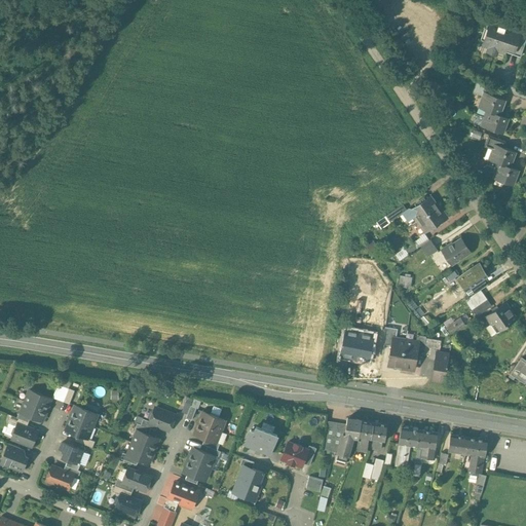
[(521,33),(491,23),(484,41),(490,43),(487,51),(496,54),(497,50),(504,52),(505,48),(514,51),(520,35),(521,33)]
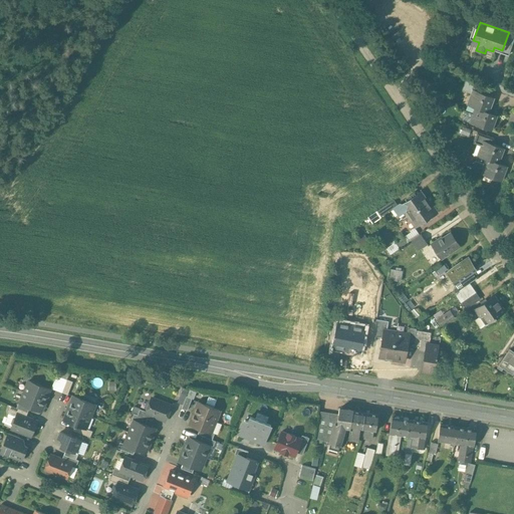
[(513,39),(513,36),(508,34),(502,50),(509,52),(513,39)]
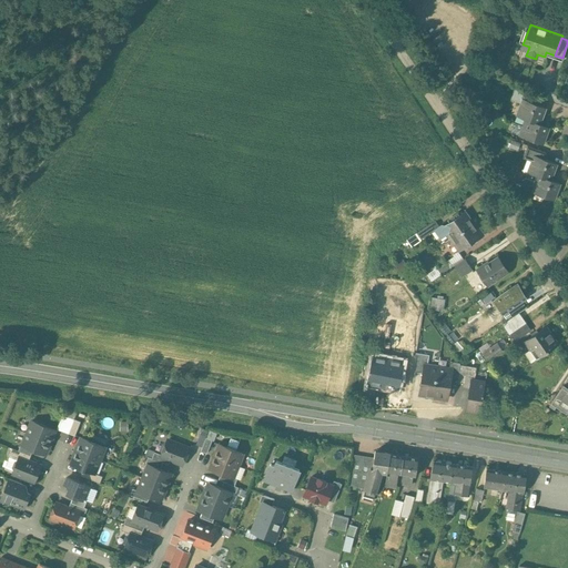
[(529,94),(515,89),(510,100),(520,103),(523,99),(526,101),(529,94)]
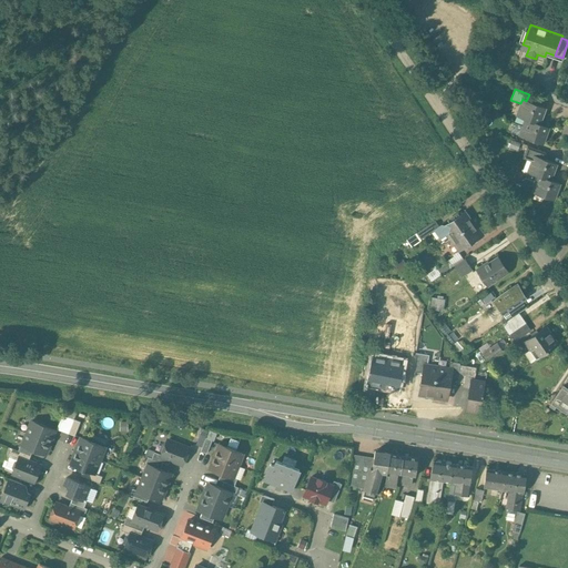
[(526,101),(523,99),(520,103),(516,117),(525,120),(526,119),(540,124),(546,108),(526,101)]
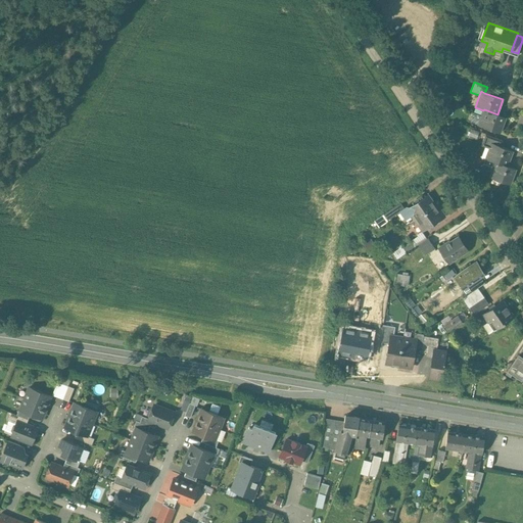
[(497,114),(484,109),(483,110),(478,125),(501,133),(506,117),(497,114)]
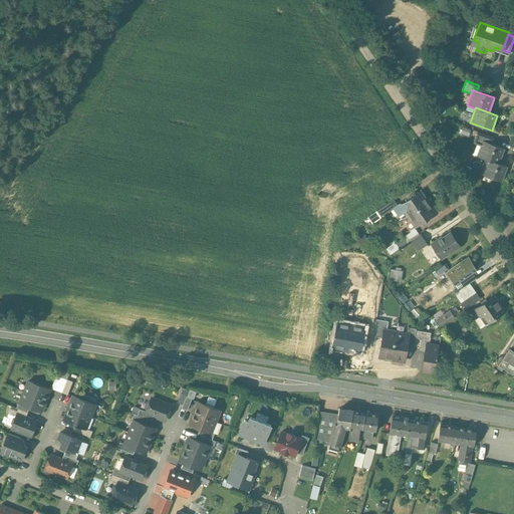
[(494,139),(477,132),(475,138),(492,144),(494,139)]
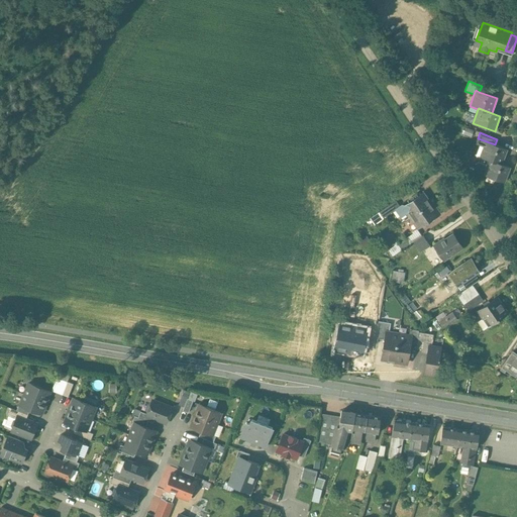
[(495,144),(478,138),(476,144),(484,146),(482,150),(484,151),(482,158),(489,160),(502,164),(507,149),(495,144)]
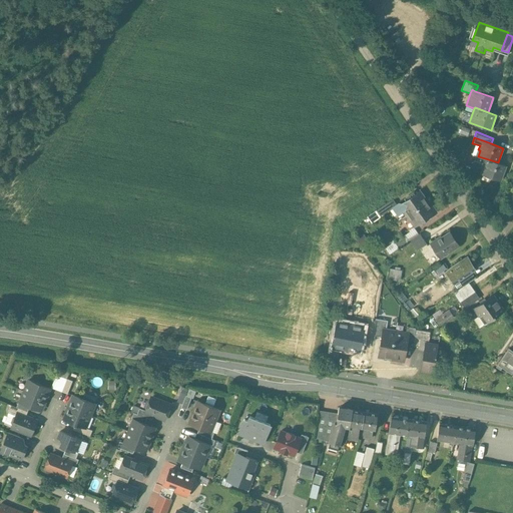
[(498,162),(485,158),(483,164),(482,167),(483,167),(481,174),(501,181),(506,166),(498,162)]
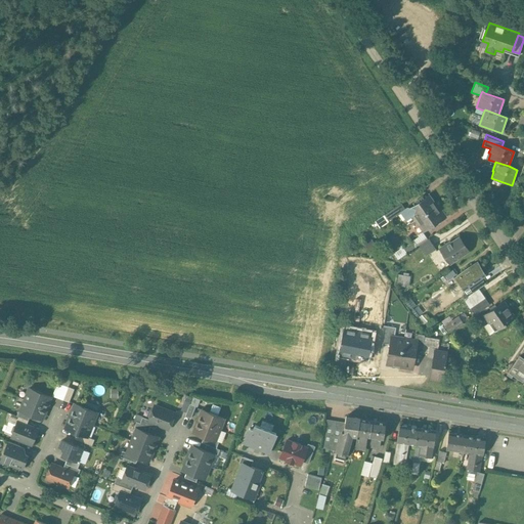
[(489,167),(484,165),(480,174),(486,176),(488,171),(489,167)]
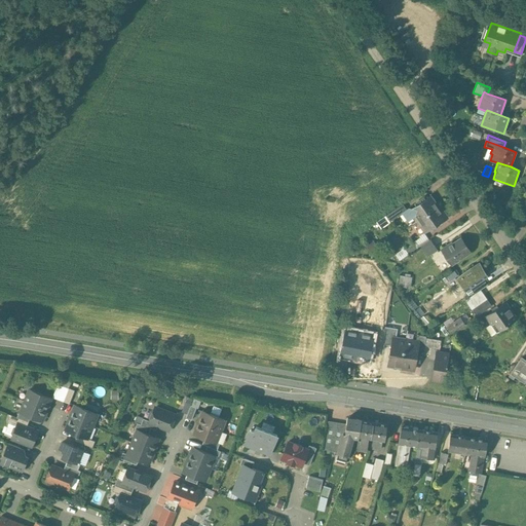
[(430,196),(410,210),(409,209),(406,211),(402,213),(402,214),(407,221),(414,216),(417,221),(439,207),(439,205),(438,207),(430,196)]
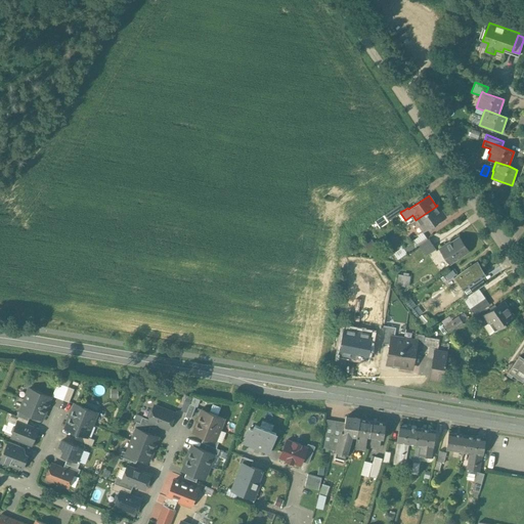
[(400,204),(384,215),(388,221),(400,213),(400,212),(404,210),(400,204)]
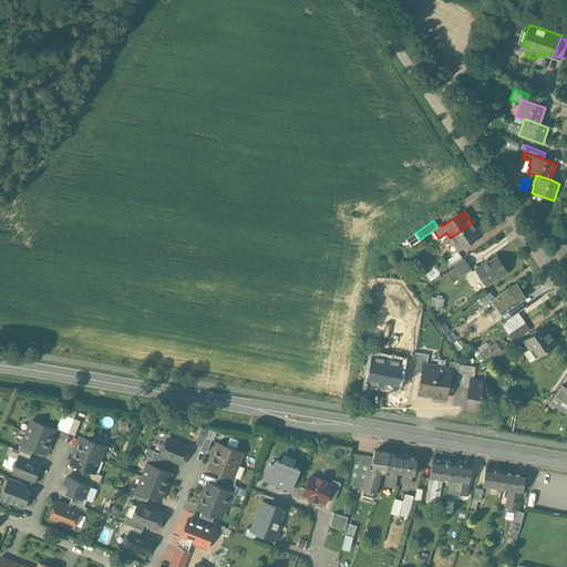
[(473,223),(450,238),(452,238),(460,249),(482,234),(473,223)]
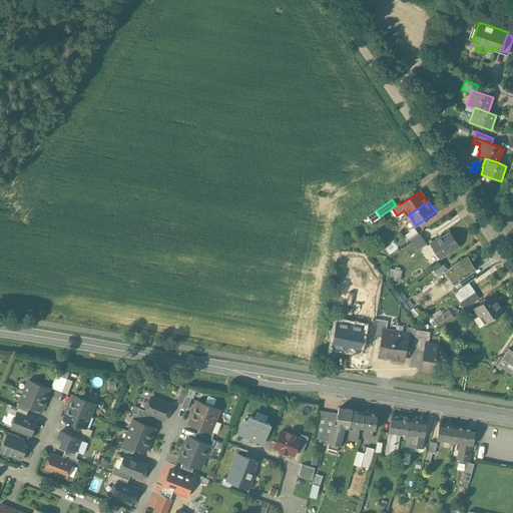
[(376,210),(368,216),(372,222),(380,216),(376,210)]
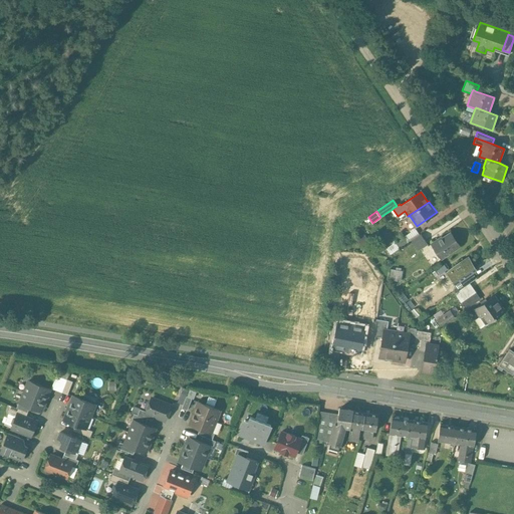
[(414,228),(410,231),(411,233),(405,237),(405,238),(408,242),(419,235),(414,228)]
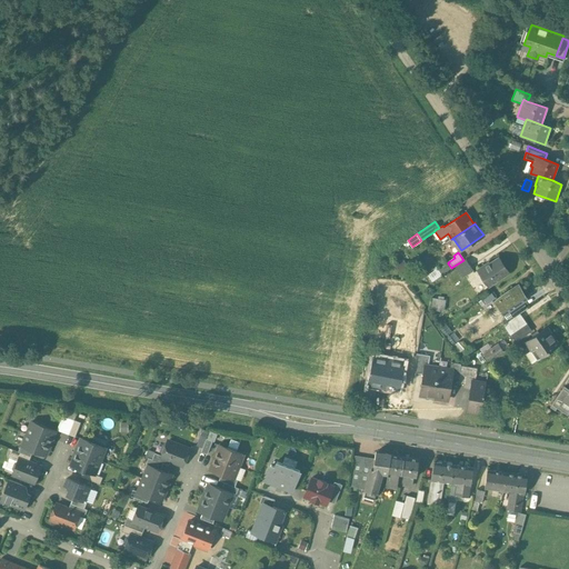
[(499,258),(486,267),(485,265),(477,270),(489,287),(509,272),(499,258)]
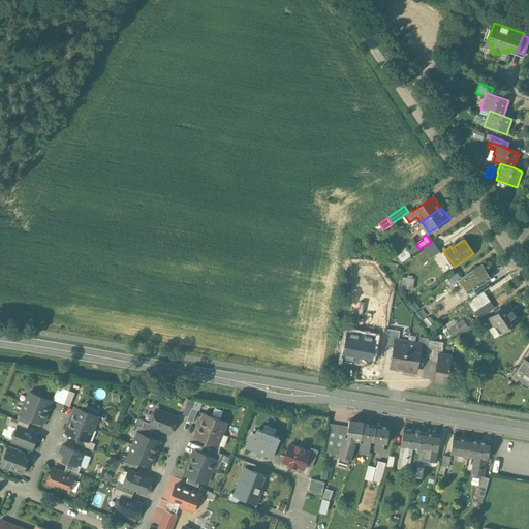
[(433,242),(424,247),(427,252),(436,246),(433,242)]
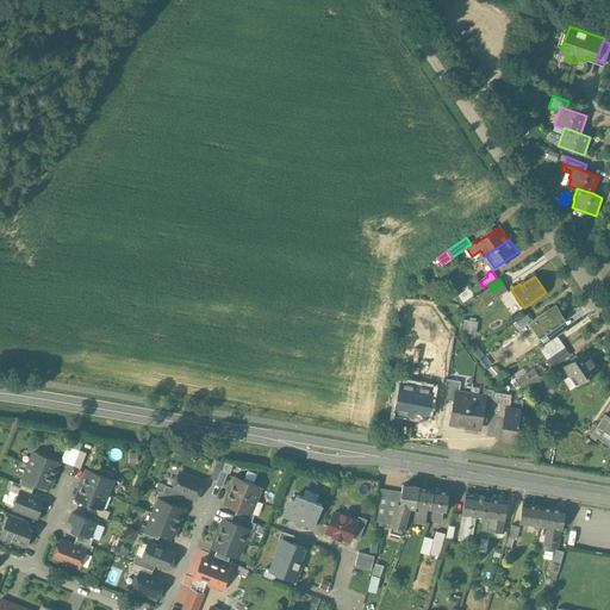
[(480,282),(470,290),(473,294),(484,287),(480,282)]
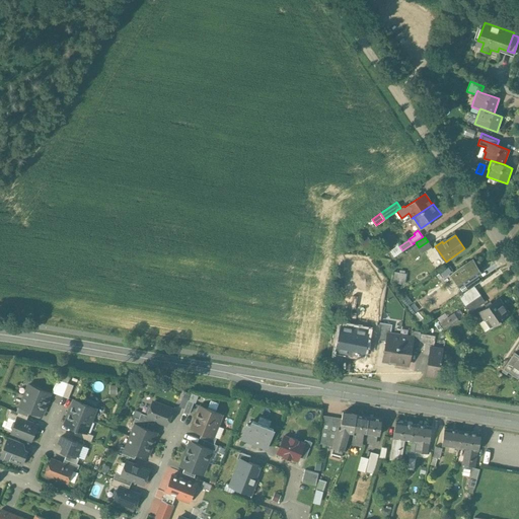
[(428,241),(419,247),(422,252),(431,246),(428,241)]
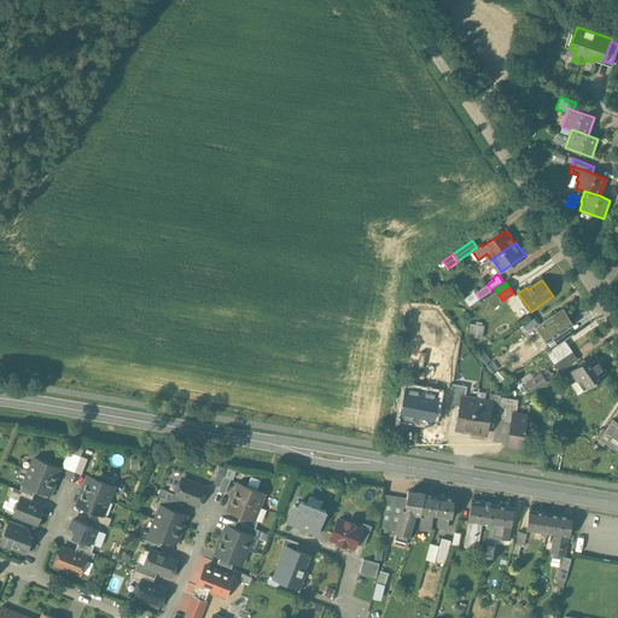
[(561,312),(554,315),(547,321),(537,328),(547,343),(553,338),(569,328),(573,325),(569,318),(561,312)]
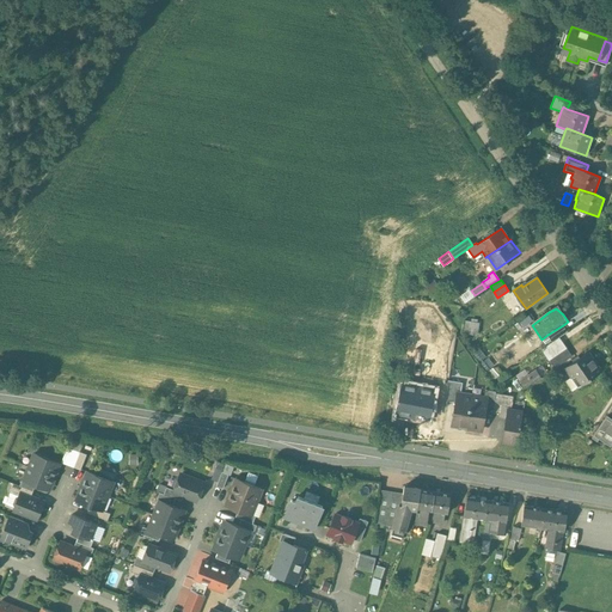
[(528,314),(519,320),(524,326),(532,320),(528,314)]
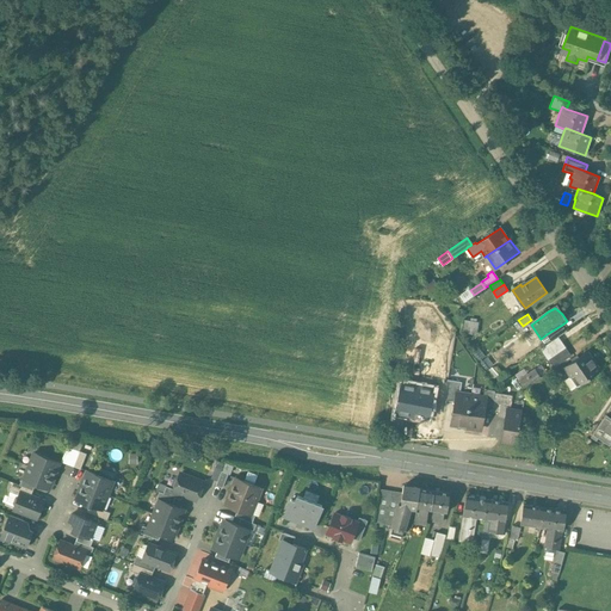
[(477,323),(463,320),(461,332),(475,334),(477,323)]
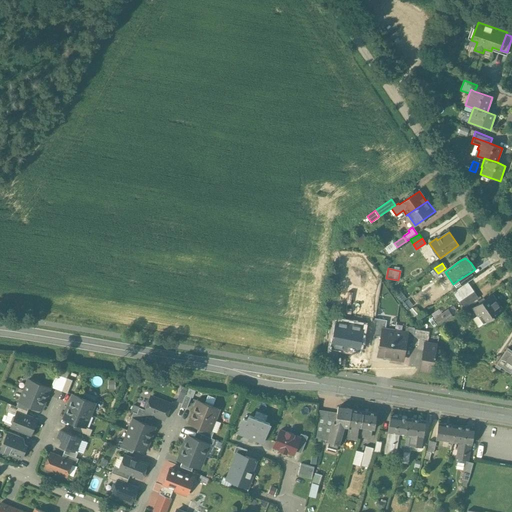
[(471,272),(458,280),(462,286),(474,278),(471,272)]
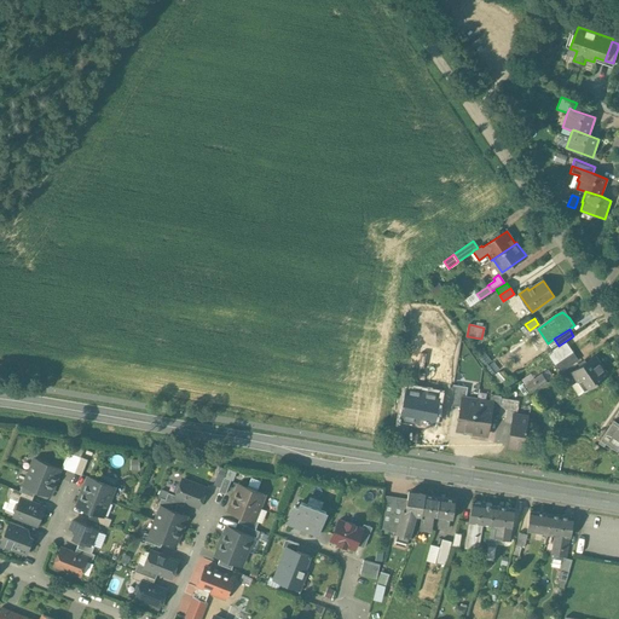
[(572,353),(555,364),(561,372),(577,362),(572,353)]
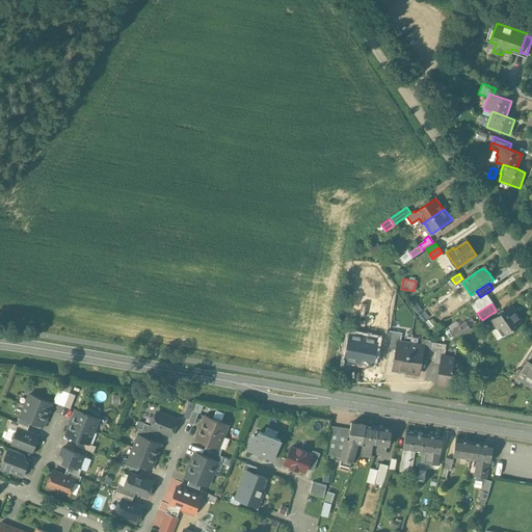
[(522,323),(510,307),(491,319),(503,336),(522,323)]
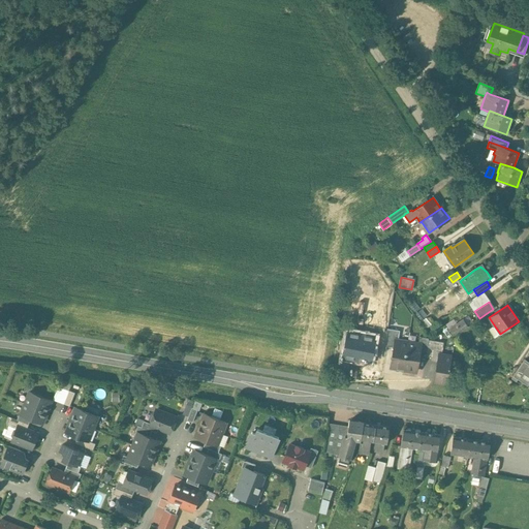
[(463,319),(449,329),(454,335),(467,325),(463,319)]
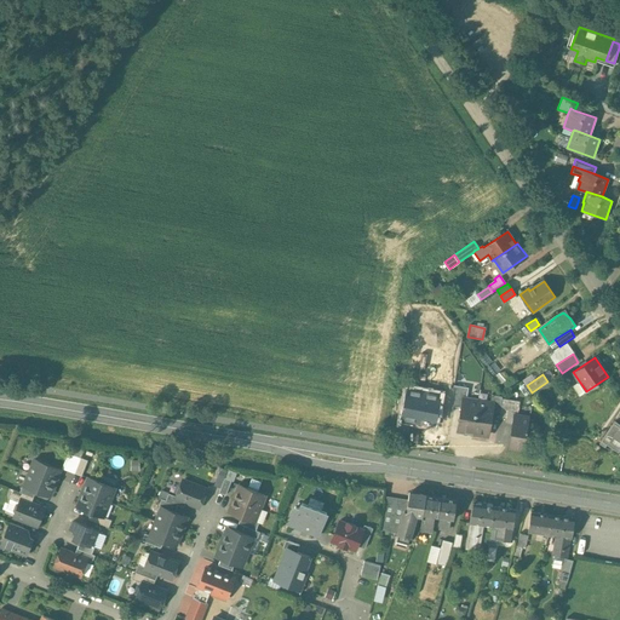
[(469,388),(454,385),(453,390),(457,391),(454,406),(461,407),(463,401),(466,401),(469,388)]
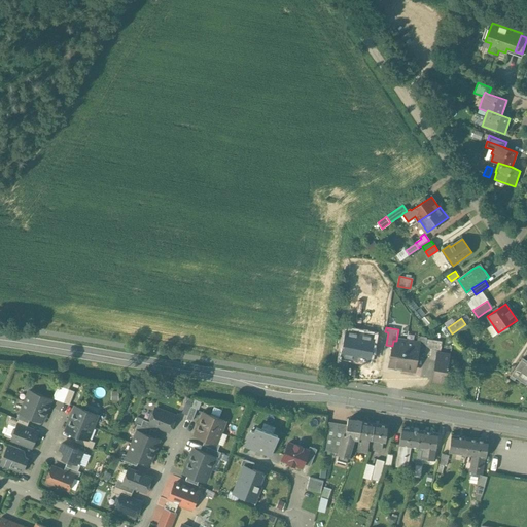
[(360,331),(346,329),(341,357),(355,360),(360,331)]
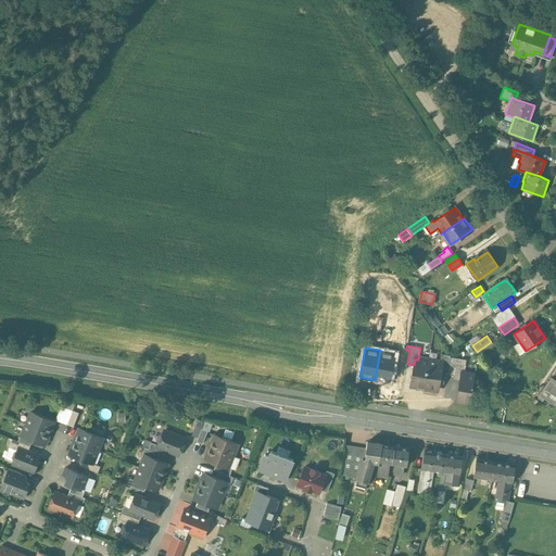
[(395,353),(380,350),(375,380),(389,383),(395,353)]
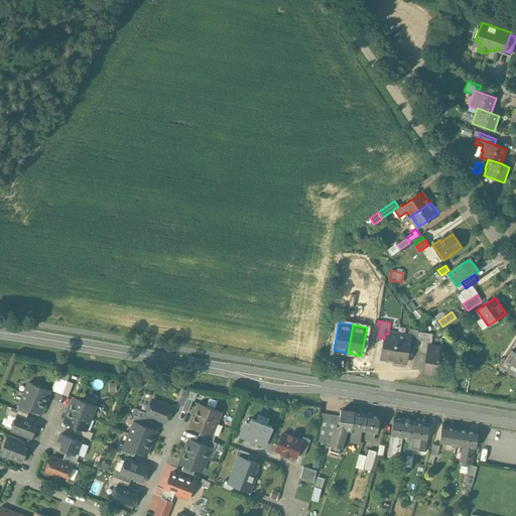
[(418,330),(409,329),(408,337),(410,338),(409,344),(415,345),(418,332),(418,330)]
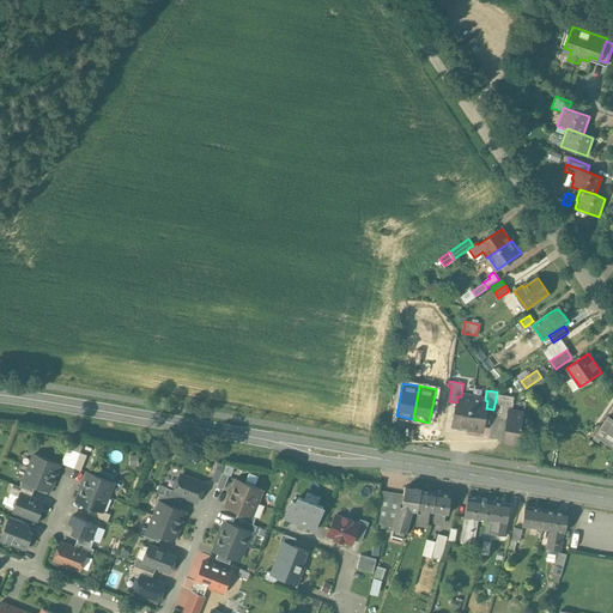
[(461,396),(457,396),(456,402),(453,425),(467,428),(473,395),(467,394),(463,396),(461,396)]
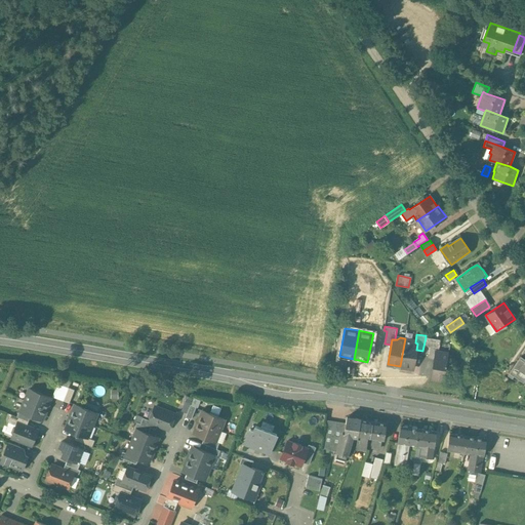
[(432,338),(426,337),(422,351),(422,354),(429,355),(432,338)]
